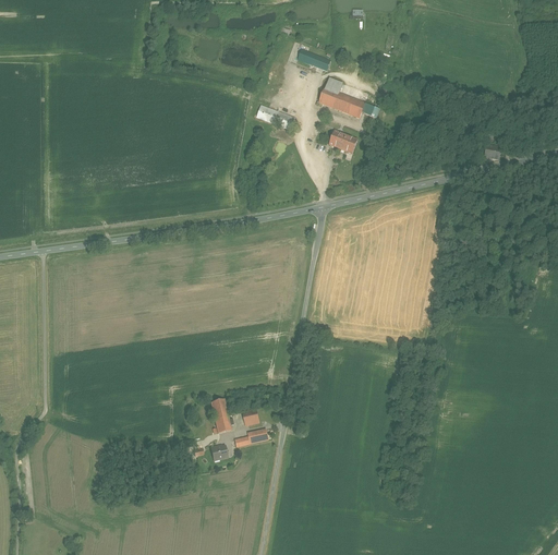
[(330,59),(302,48),(298,59),(326,70),(330,59)]
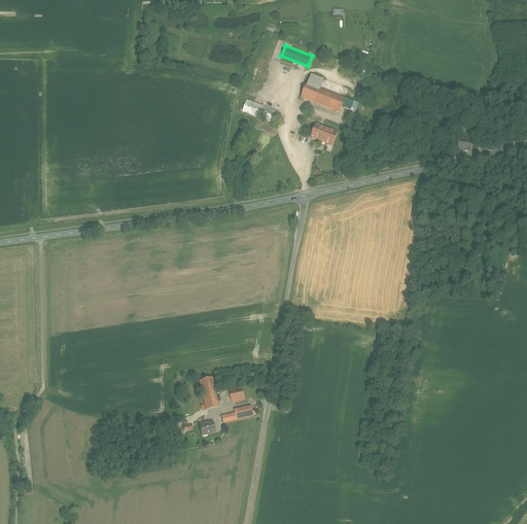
[(306,82),(301,98),(339,113),(343,104),(345,98),(320,88),(323,78),(311,73),(307,82),(306,82)]
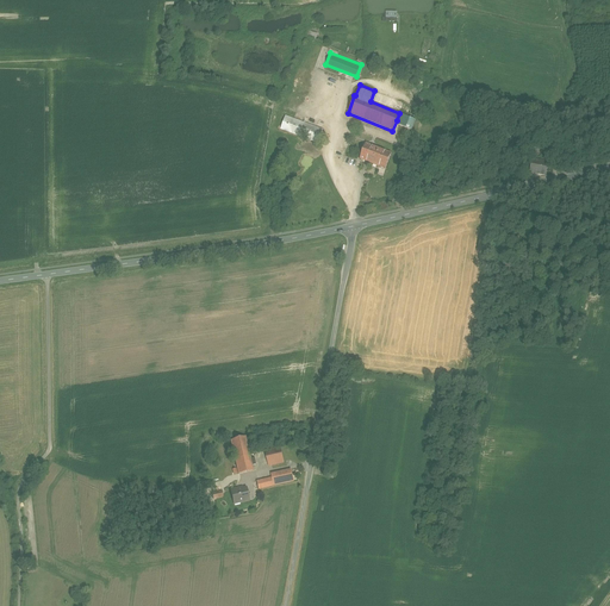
[(404,112),(403,114),(400,122),(400,123),(412,127),(416,117),(404,112)]
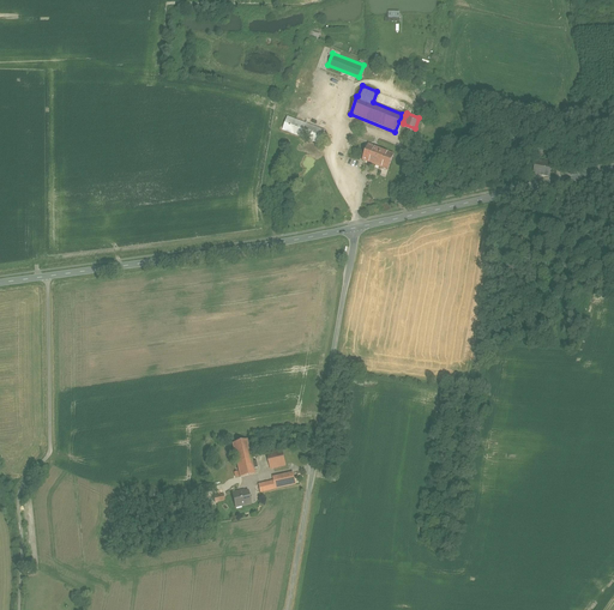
[(324,130),(286,115),(281,127),(281,130),(319,144),(321,137),(324,130)]
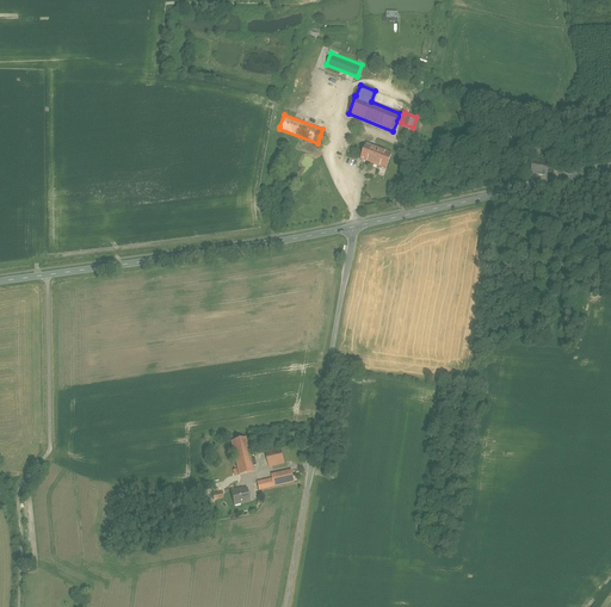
[(365,142),(359,159),(384,169),(392,153),(386,150),(386,152),(371,146),(372,144),(365,142)]
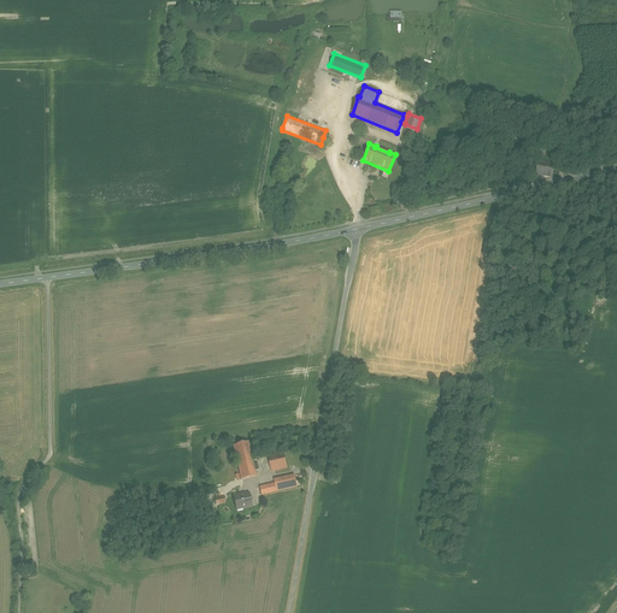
[(538,160),(535,175),(541,176),(546,177),(552,178),(552,176),(554,164),(538,160)]
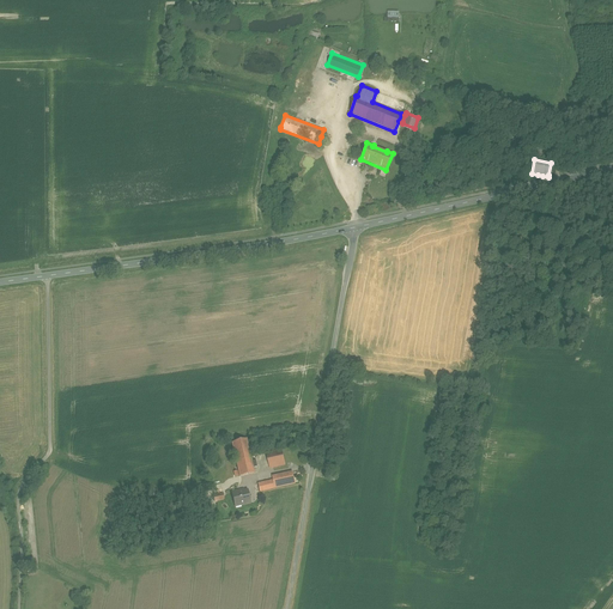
[(249,452),(246,437),(230,440),(236,470),(237,475),(253,472),(249,452)]
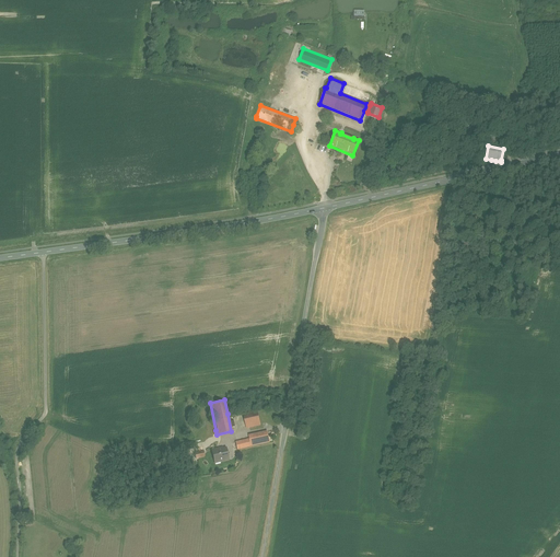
[(242,413),(245,427),(259,425),(256,410),(242,413)]
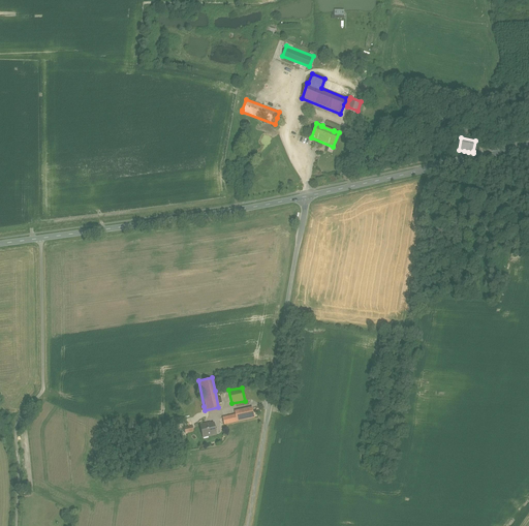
[(235,413),(236,422),(254,418),(252,406),(234,410),(235,413)]
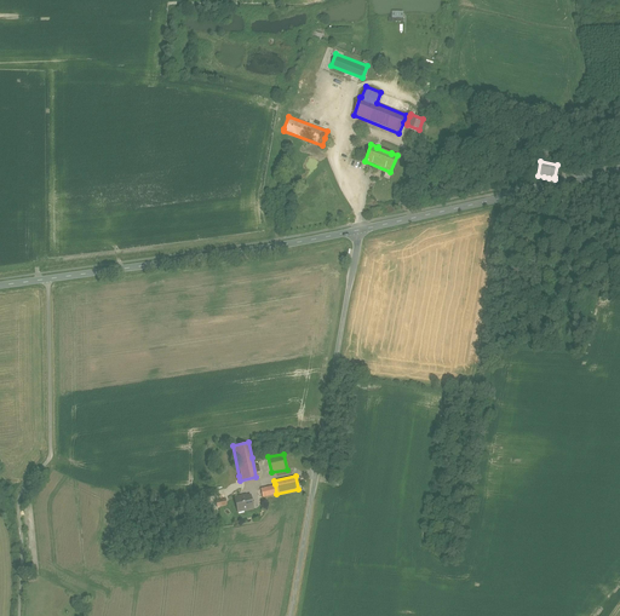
[(275,484),(259,488),(260,496),(274,494),(276,494),(275,484)]
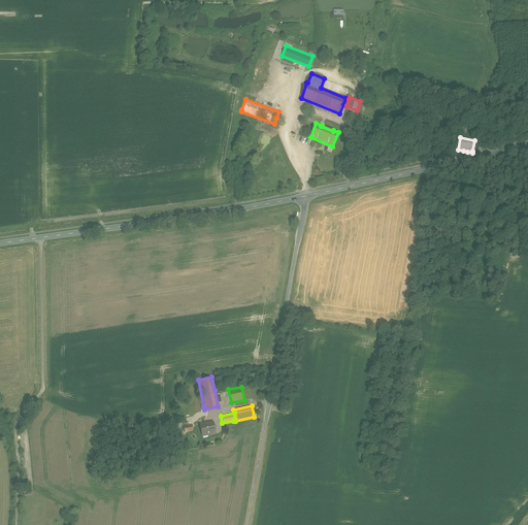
[(208,420),(198,422),(201,435),(215,432),(212,421),(208,421),(208,420)]
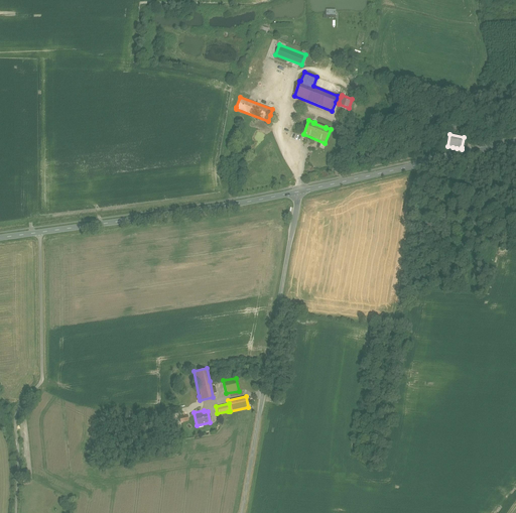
All buildings are outlined.
